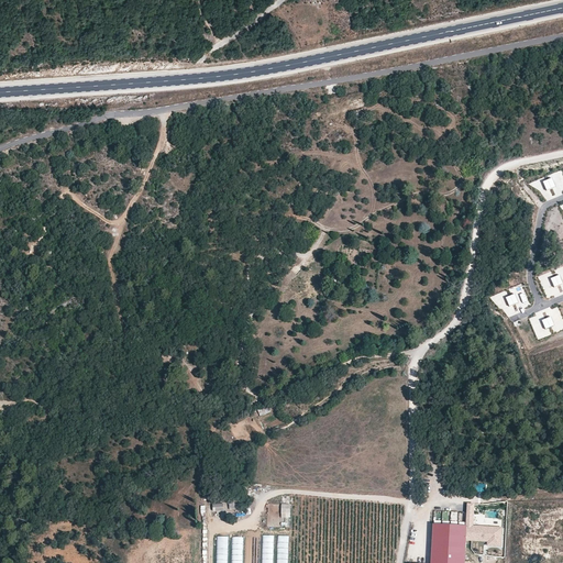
[(555,188),(552,179),(543,183),(547,191),(555,188)]
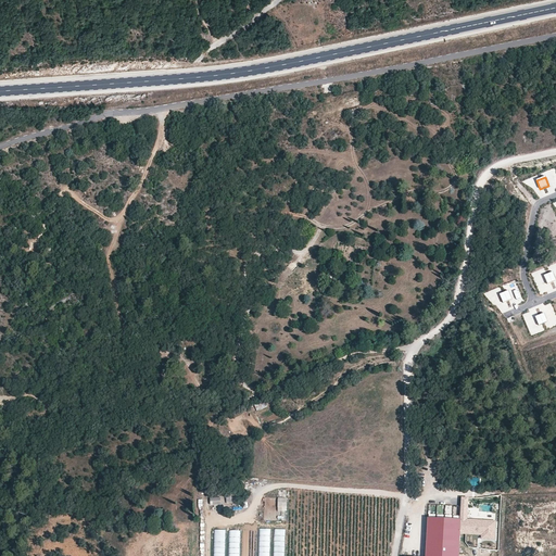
[(555,280),(555,279),(553,272),(544,276),(547,283),(555,280)]
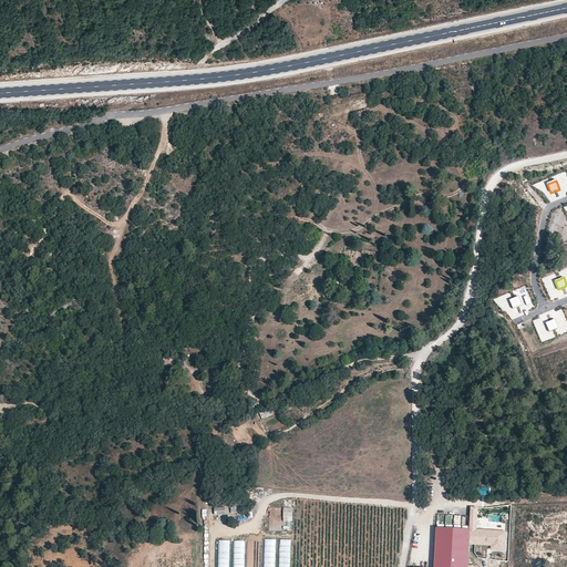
[(522,306),(518,297),(509,300),(513,309),(522,306)]
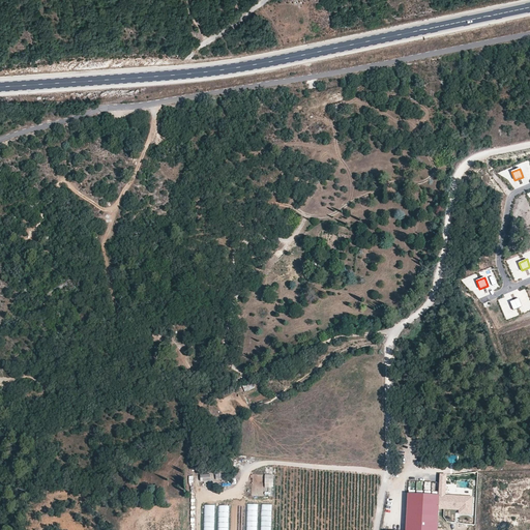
[(523,307),(519,299),(510,302),(514,311),(523,307)]
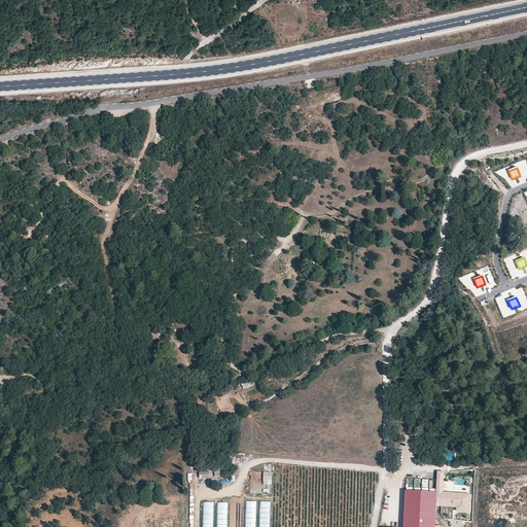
[(161,329),(151,330),(152,341),(162,340),(161,329)]
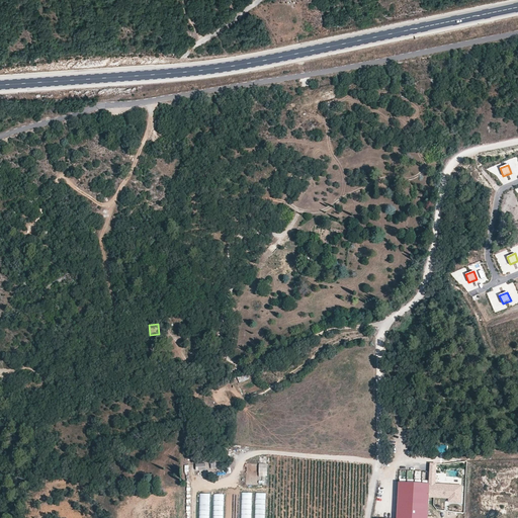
[(267,464),(259,464),(259,476),(267,476),(267,464)]
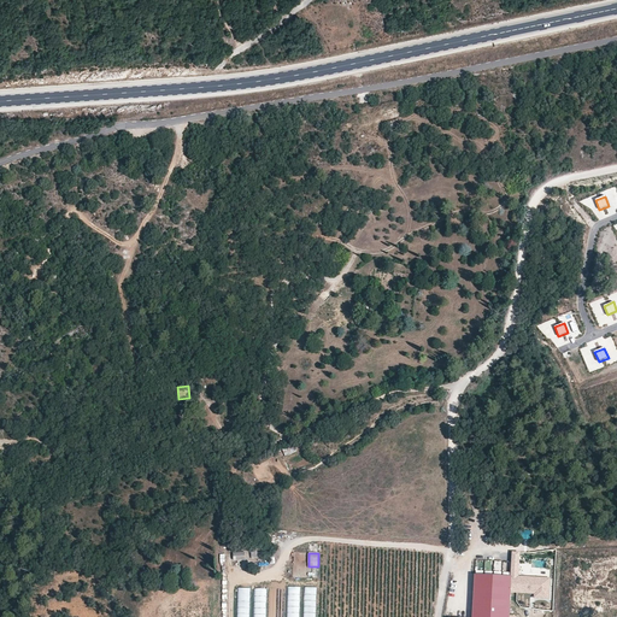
[(511,577),(475,575),(471,616),(509,616),(511,593),(511,577)]
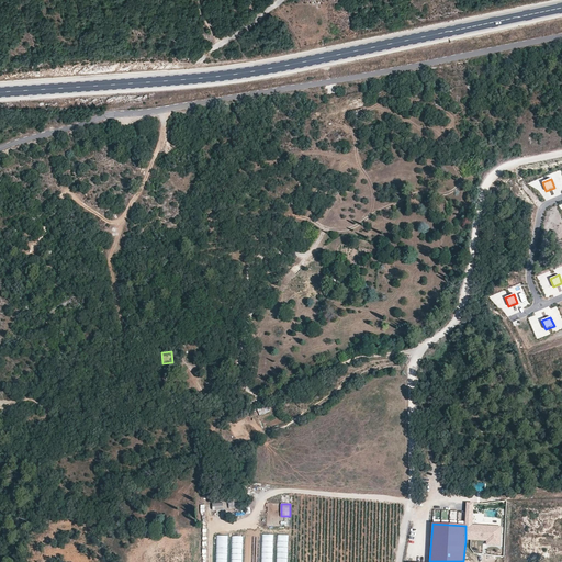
[(501,527),(465,526),(465,540),(487,541),(501,541),(501,527)]
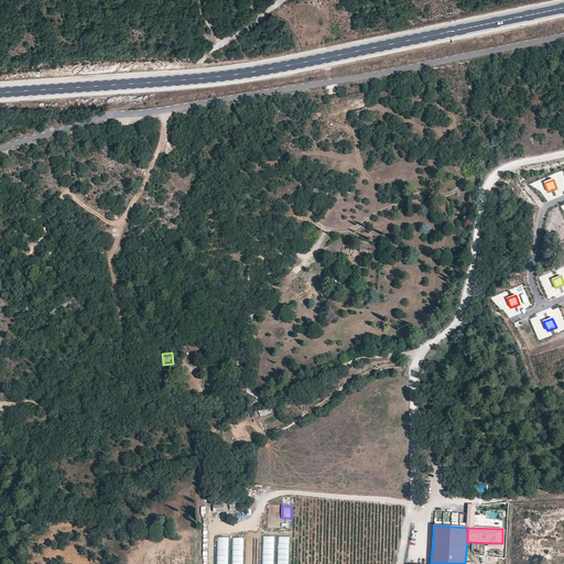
[(273,563),(274,537),(263,537),(262,563),(273,563)]
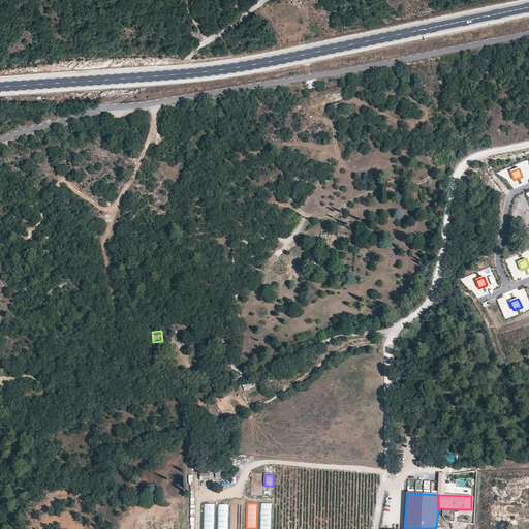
[(271,528),(272,504),(261,503),(260,528),(271,528)]
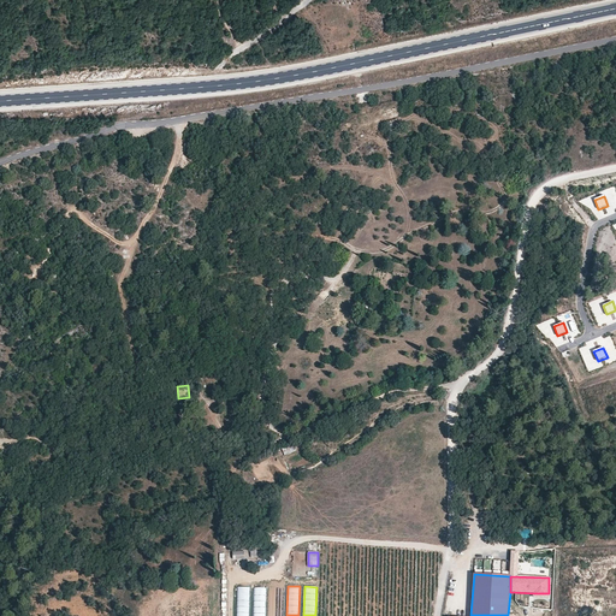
[(249,615),(250,587),(238,587),(237,615),(249,615)]
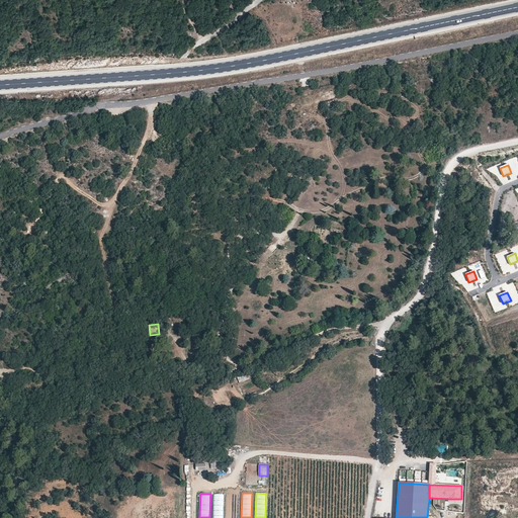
[(223,517),(224,495),(213,494),(212,517),(223,517)]
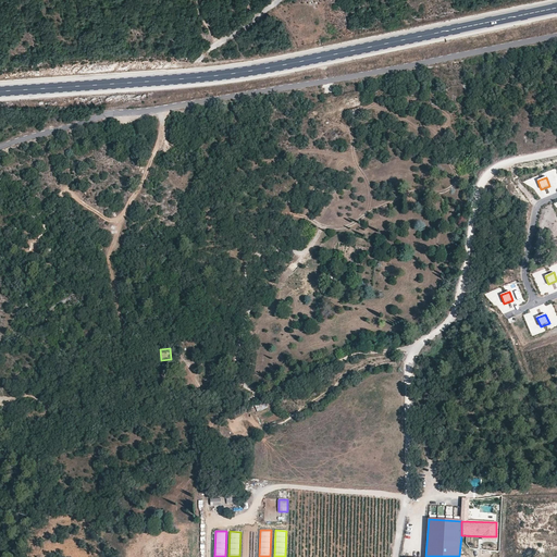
All buildings are outlined.
